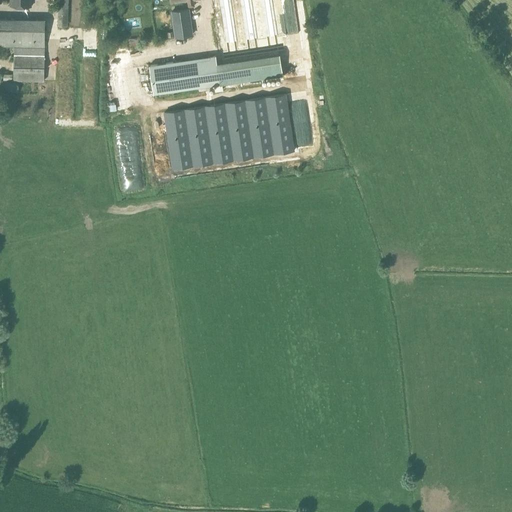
[(69,22),(70,0),(58,0),(58,21),(69,22)]
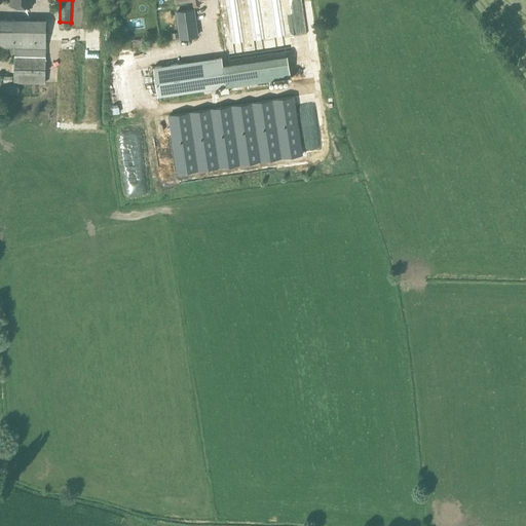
[(282,0),(220,0),(228,55),(289,46),(282,0)]
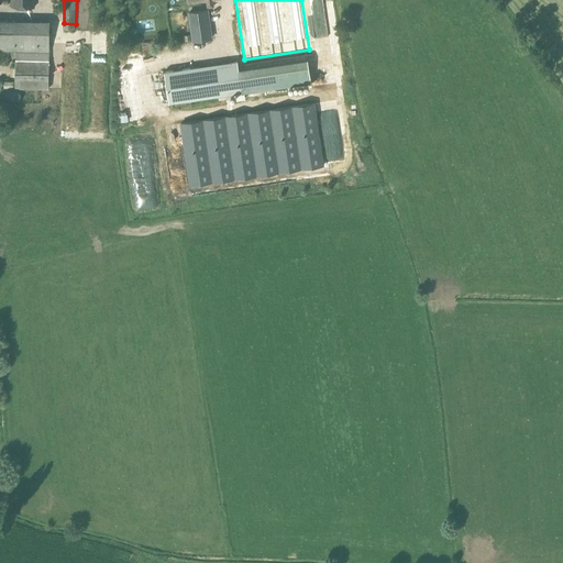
[(212,37),(208,10),(189,12),(194,41),(212,37)]
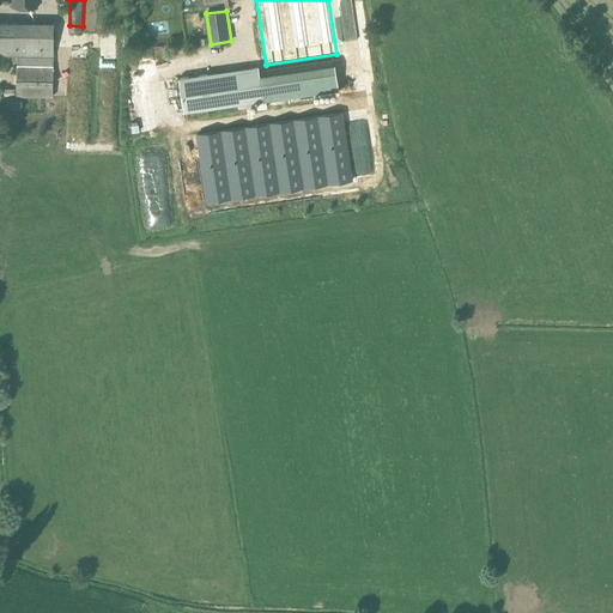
[(0,22),(0,54),(17,55),(17,96),(52,97),(53,23),(0,22)]
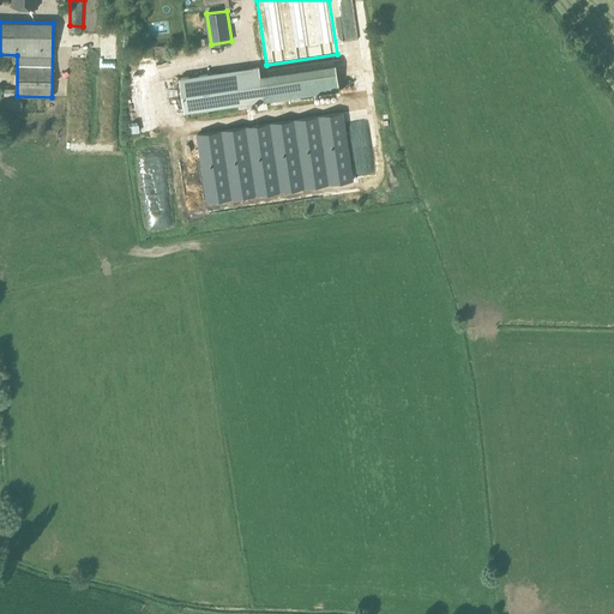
[(264,102),(341,90),(336,65),(269,74),(260,76),(258,66),(179,78),(184,113),(264,101),(264,102)]
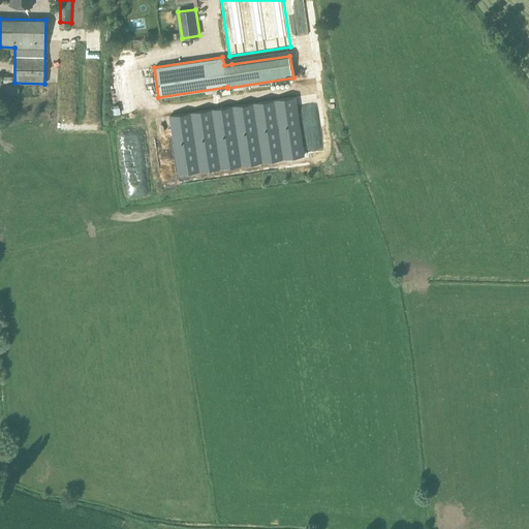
[(169,116),(179,175),(305,155),(296,97),(169,116)]
